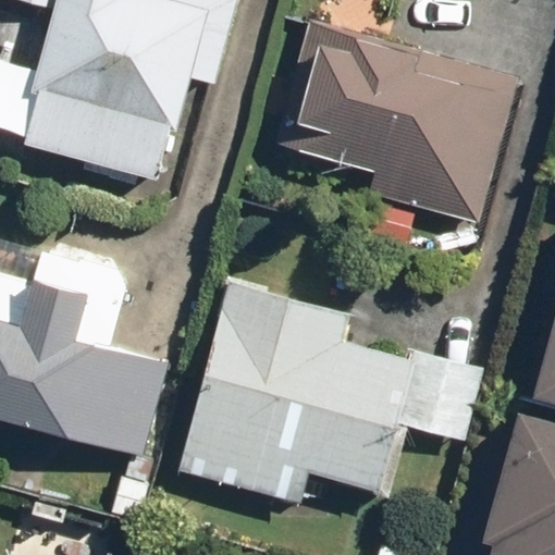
[(37,70),(0,59),(0,142),(156,184),(171,128),(176,131),(192,76),(217,83),(238,0),(24,0),(54,8),(37,70)]
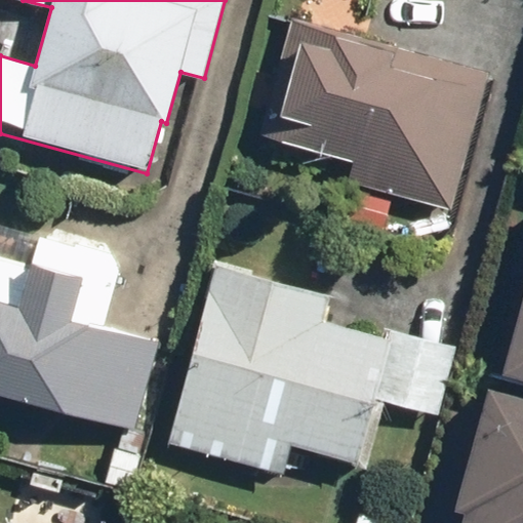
[(452,210),(489,76),(292,23),(262,135),(351,159),(345,182),(452,210)]
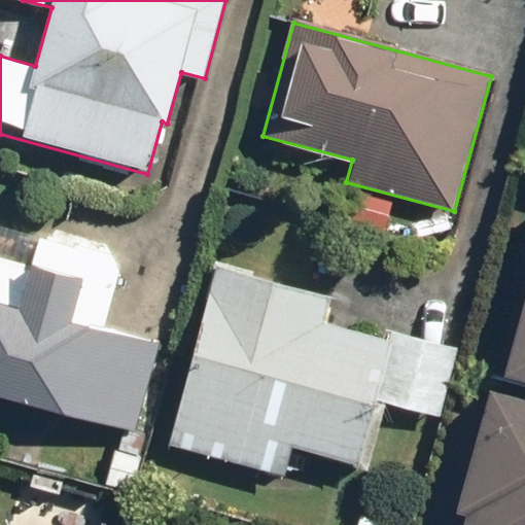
[(0,394),(137,430),(160,344),(71,320),(81,282),(116,291),(119,274),(111,254),(39,238),(30,270),(0,263),(0,394)]
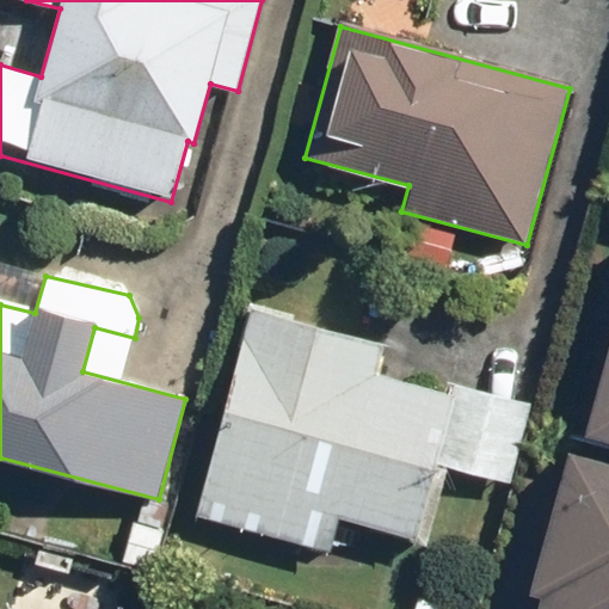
[(385,344),(250,308),(192,518),(328,554),(338,520),(417,541),(437,465),(511,484),(531,407),(447,385),(446,392),(376,374),(385,344)]
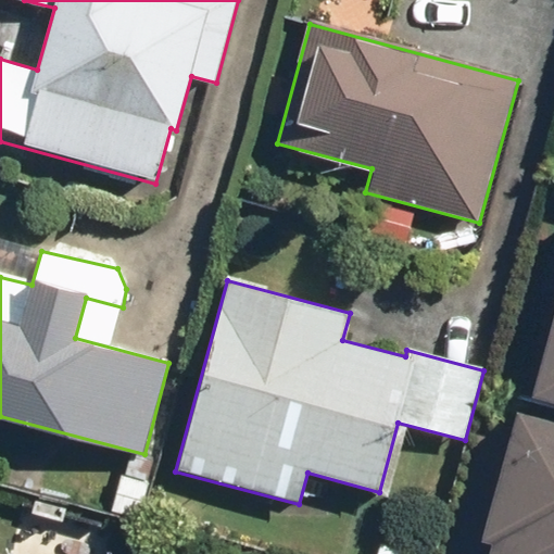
[(553,317),(537,379),(553,383),(553,317)]
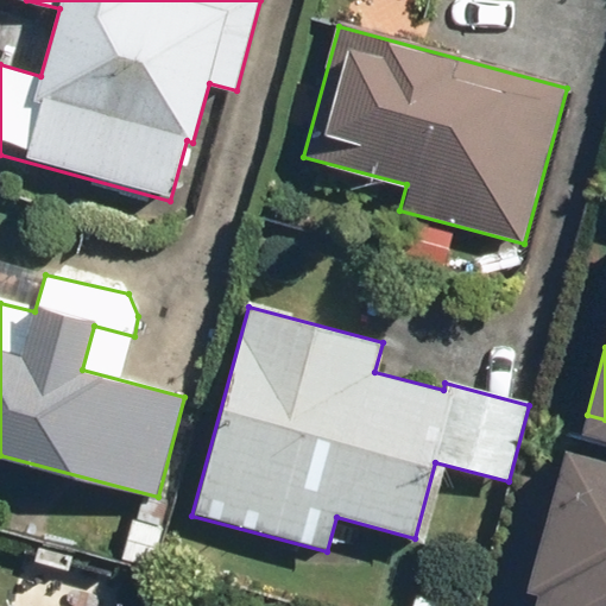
[(551,589),(547,605),(605,605),(605,454),(573,446),(532,585),(551,589)]
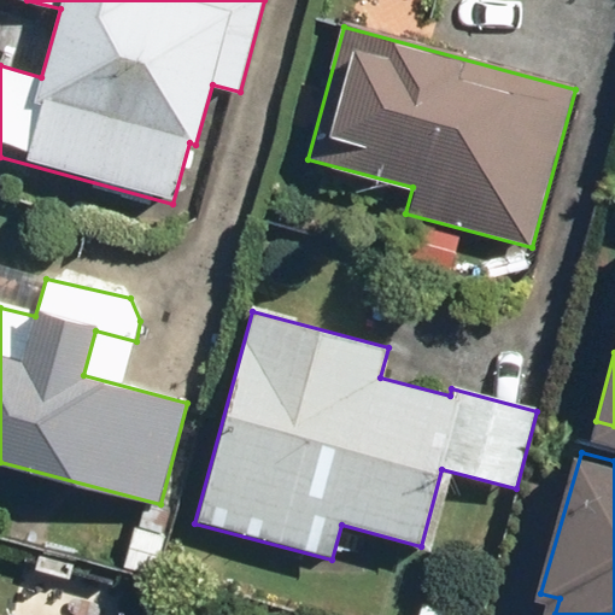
All buildings are outlined.
